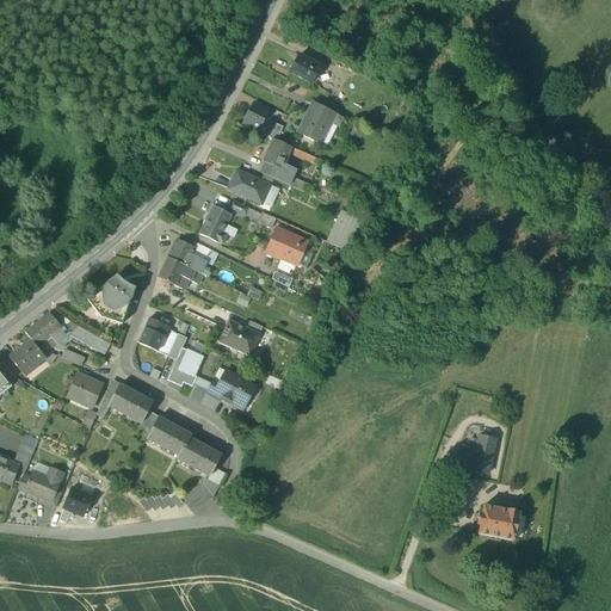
[(298,56),(290,73),(312,85),(320,68),(298,56)]
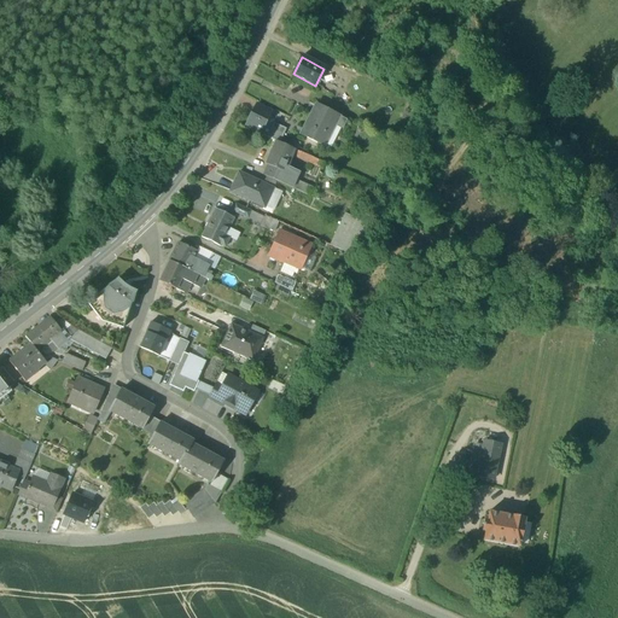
[(272,114),(256,106),(246,127),(262,134),(264,128),(272,114)]
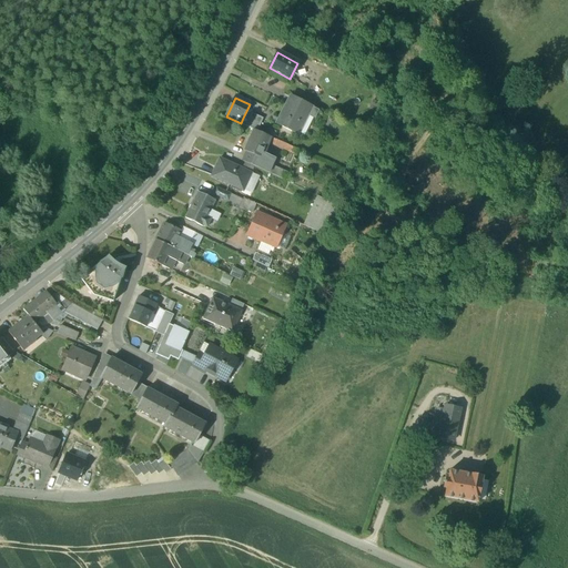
[(291,98),(277,125),(296,135),(311,108),(291,98)]
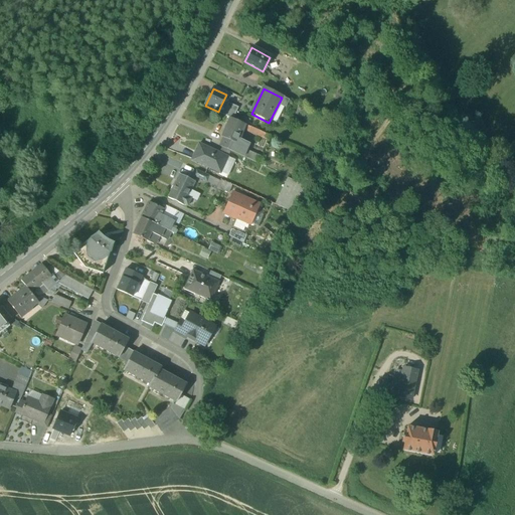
[(240,116),(220,107),(218,112),(217,113),(229,119),(237,122),(240,116)]
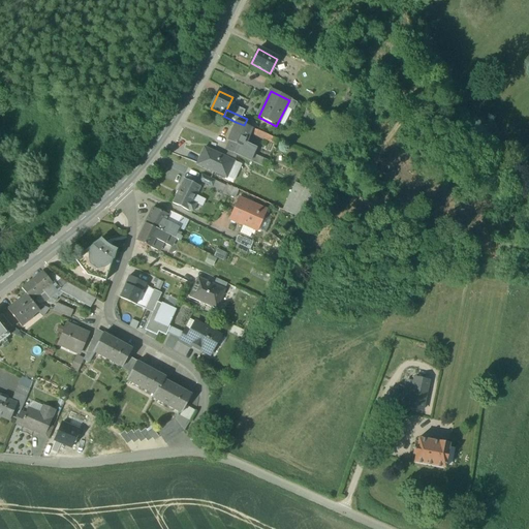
[(244,125),(236,122),(227,141),(232,144),(246,149),(248,145),(246,144),(251,132),(253,133),(254,130),(244,125)]
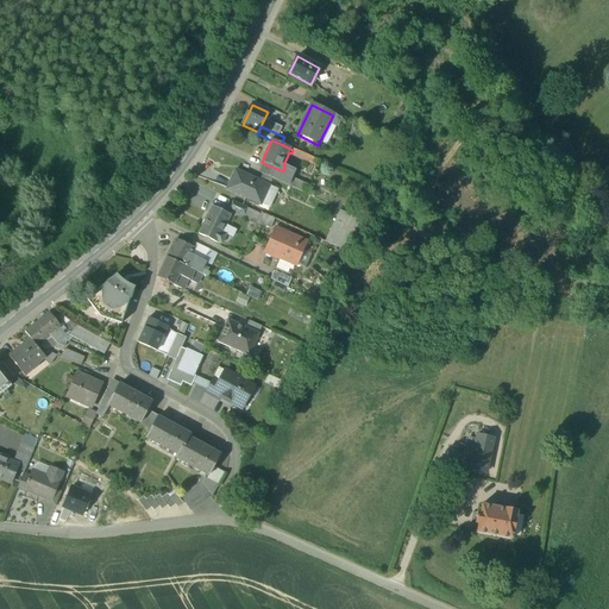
[(319,162),(293,150),(292,154),(290,156),(316,167),(319,162)]
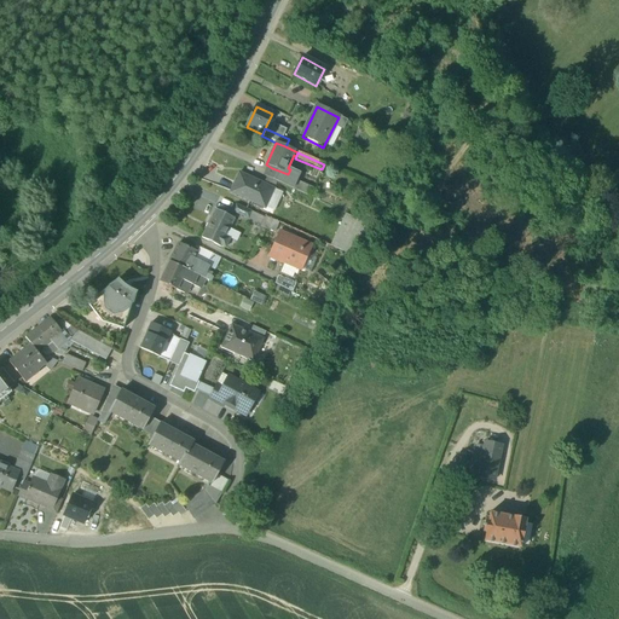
[(288,174),(272,168),(267,178),(277,183),(284,185),(289,175),(288,174)]
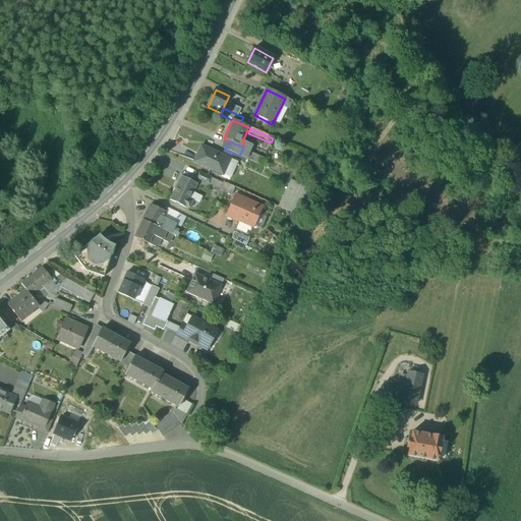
[(225,150),(222,155),(201,146),(193,163),(211,170),(212,169),(230,178),(237,162),(230,159),(233,154),(225,150)]
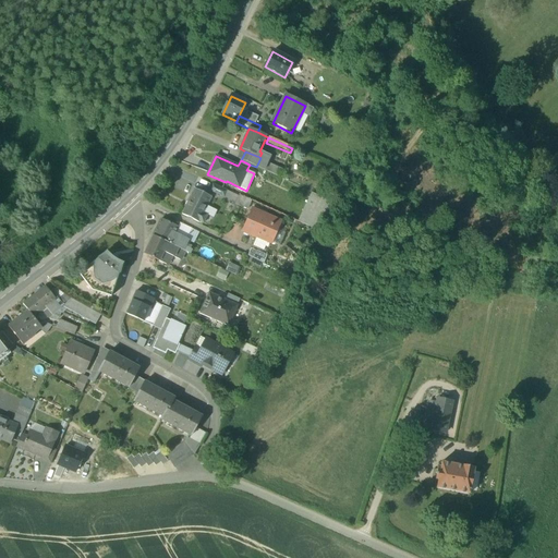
[(280,177),(282,169),(268,165),(265,172),(280,177)]
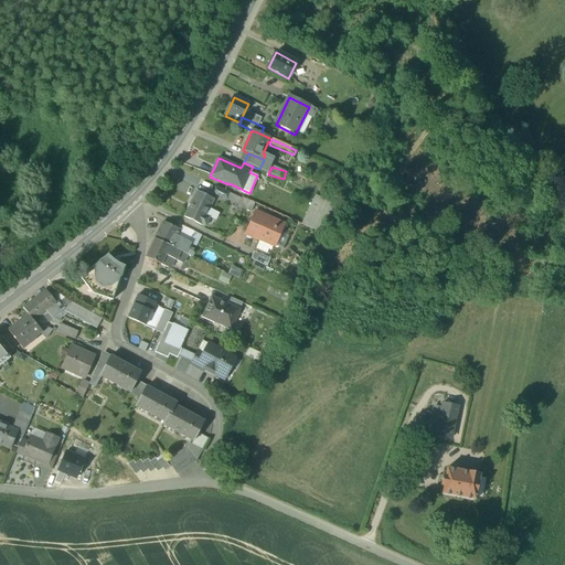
[(230,193),(215,188),(213,194),(226,200),(230,193)]
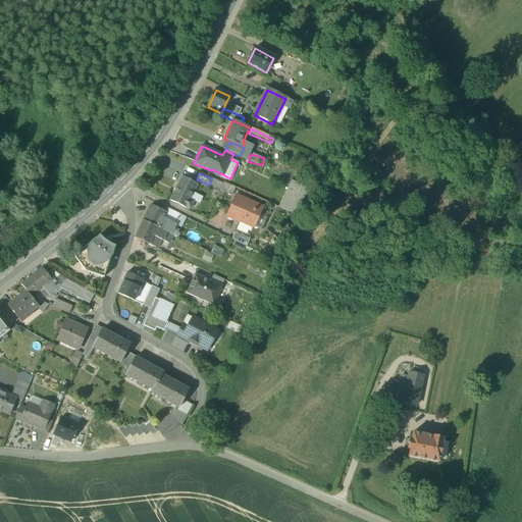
[(198,185),(183,177),(170,201),(186,208),(187,207),(191,209),(194,202),(191,200),(198,185)]
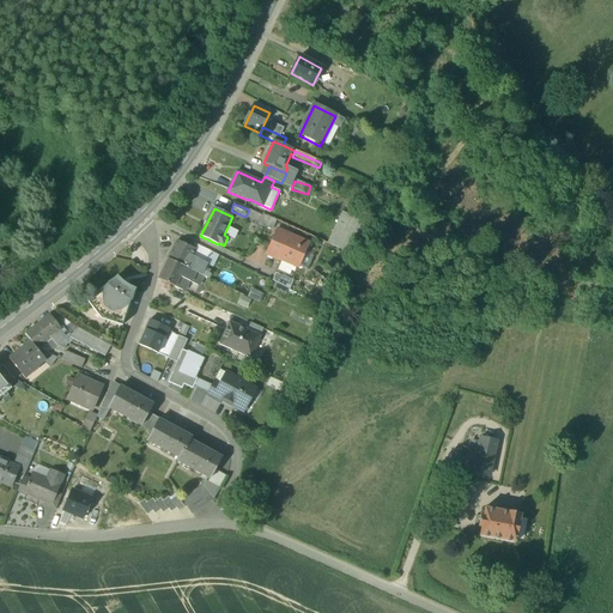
[(291,240),(277,232),(278,230),(277,230),(265,254),(280,261),(281,261),(298,268),(309,246),(292,237),(291,240)]
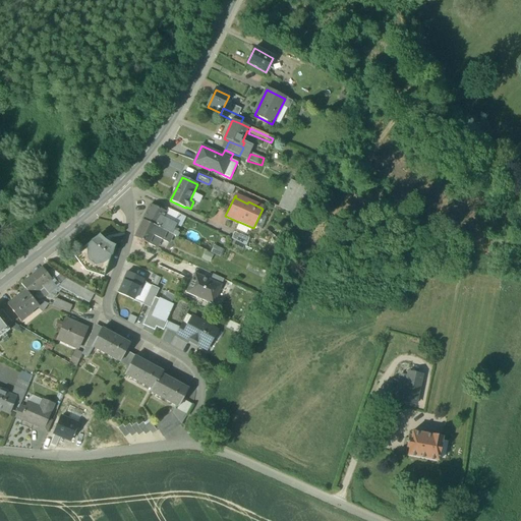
[(166,212),(152,206),(152,205),(151,205),(142,220),(157,228),(159,228),(163,219),(166,214),(167,212),(166,212)]
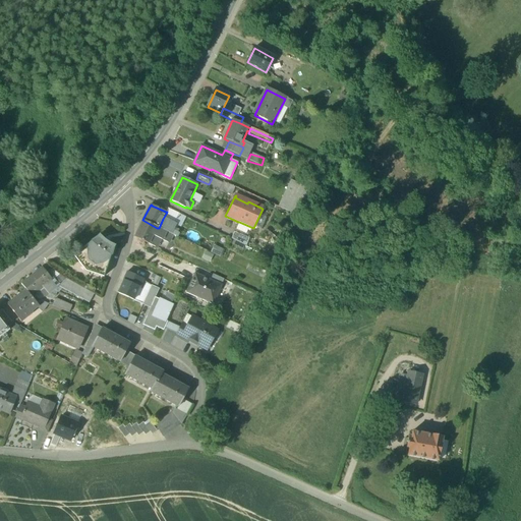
[(179,214),(168,209),(167,210),(167,212),(166,214),(163,219),(174,224),(179,214)]
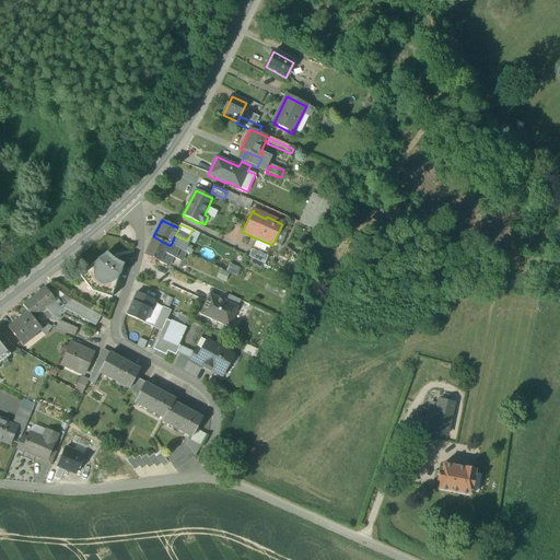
[(187,241),(175,235),(171,245),(178,249),(185,253),(188,245),(189,243),(187,241)]
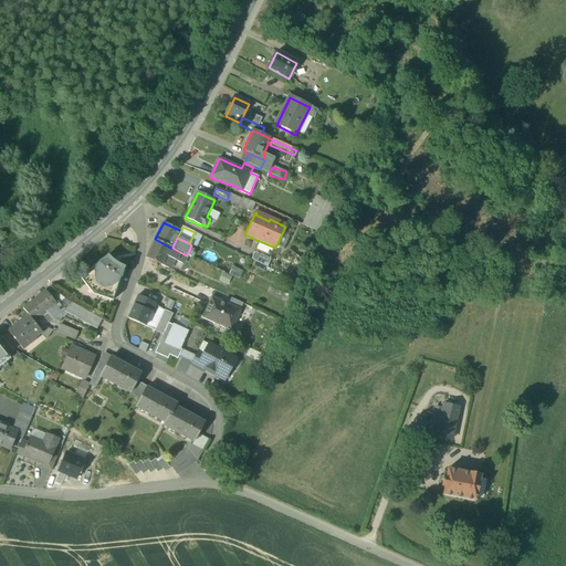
[(170,248),(155,239),(146,258),(161,265),(166,257),(170,248)]
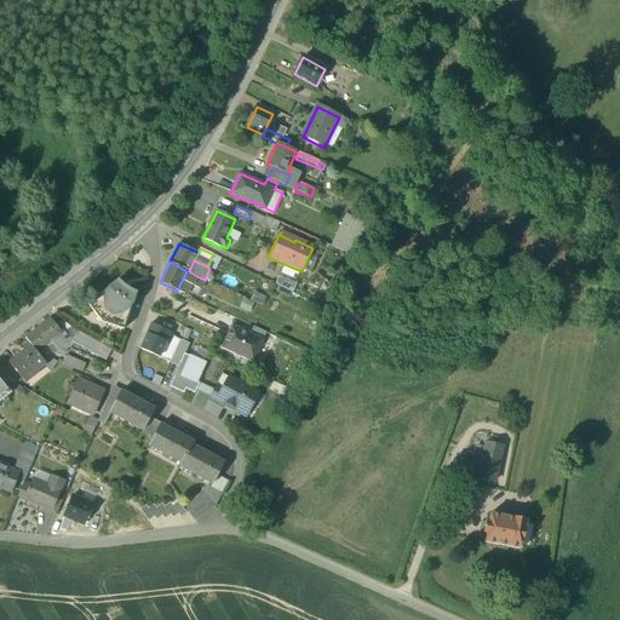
[(58,271),(55,265),(47,271),(51,276),(58,271)]
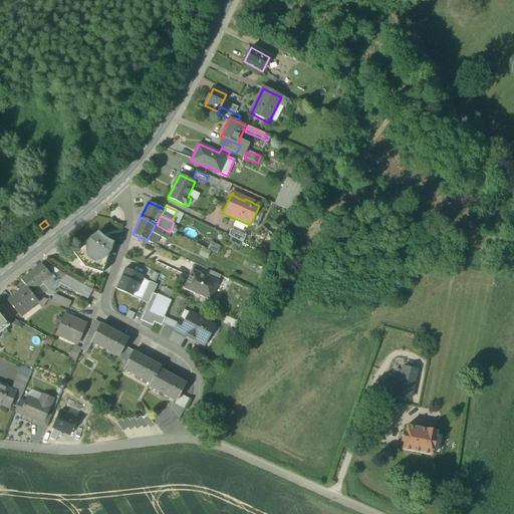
[(157,225),(155,225),(151,233),(158,236),(160,237),(164,229),(157,225)]
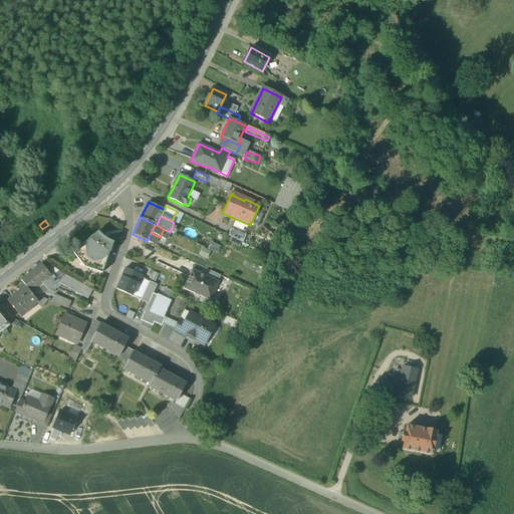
[(170,232),(164,229),(160,237),(166,240),(170,232)]
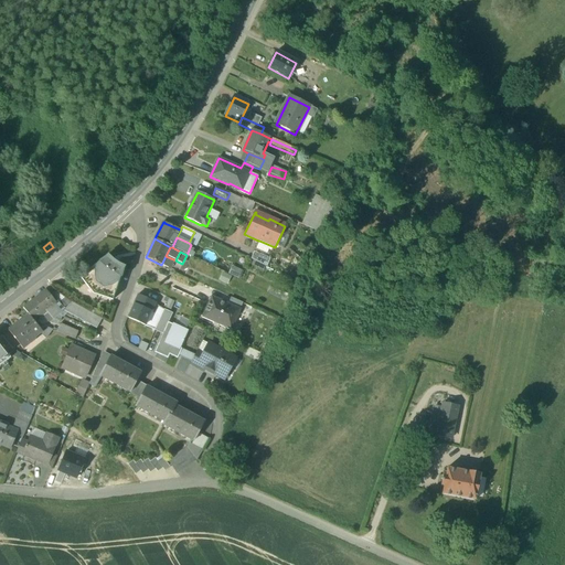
[(270,259),(254,253),(251,259),(266,267),(270,259)]
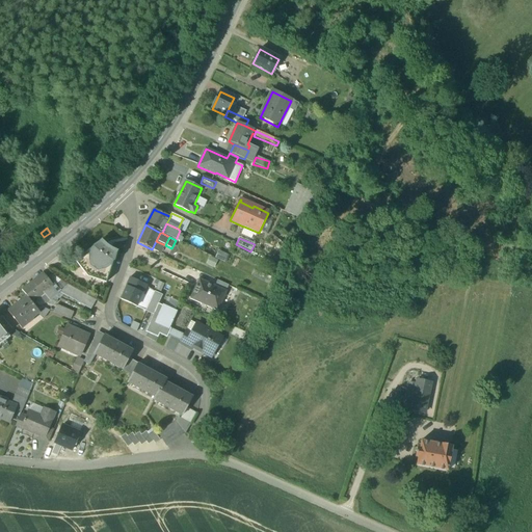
[(163,244),(156,241),(152,249),(159,253),(163,244)]
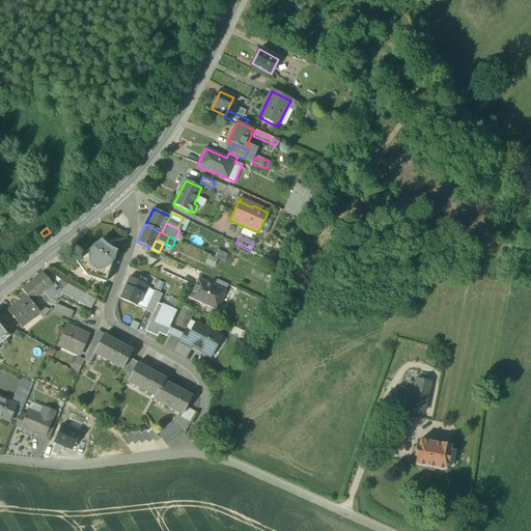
[(104,245),(101,243),(77,262),(88,276),(105,282),(114,252),(111,250),(113,248),(105,243),(104,245)]
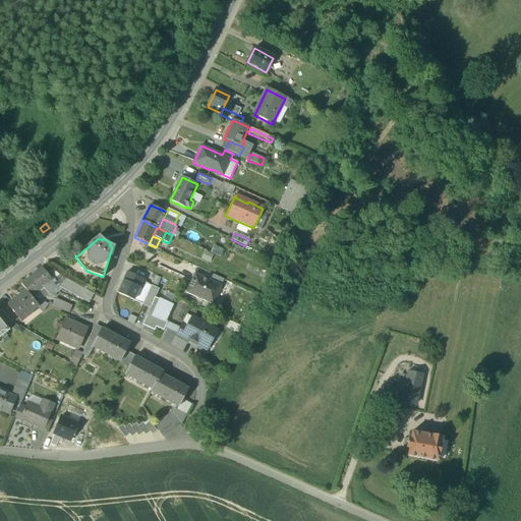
[(42,268),(52,280),(43,287),(49,295),(59,287),(66,280),(45,266),(42,268)]
